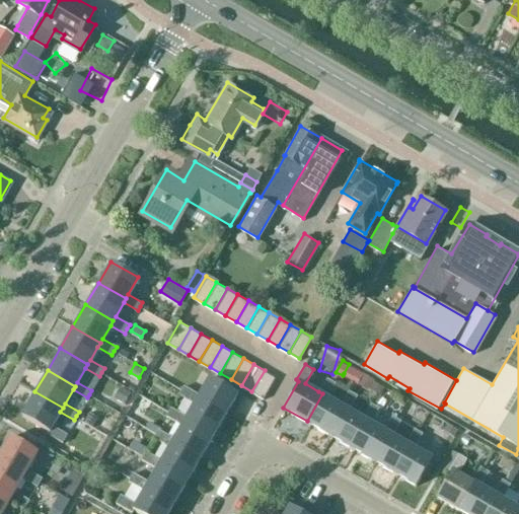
[(265,370),(251,391),(263,397),(275,376),(265,370)]
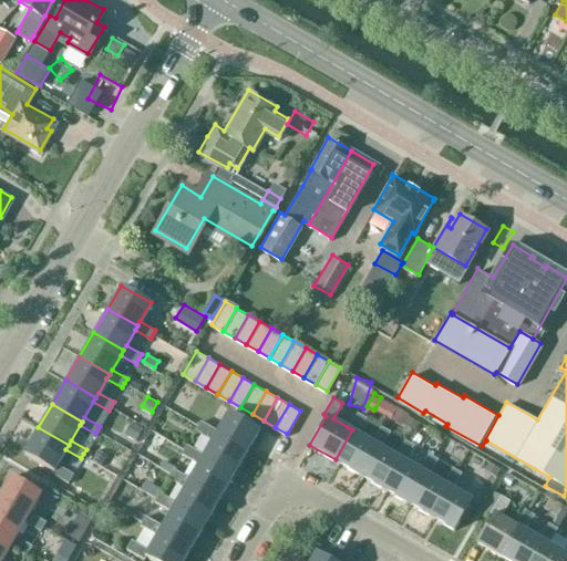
[(197,424),(195,428),(210,438),(214,434),(245,453),(259,429),(227,411),(216,429),(200,419),(197,424)]
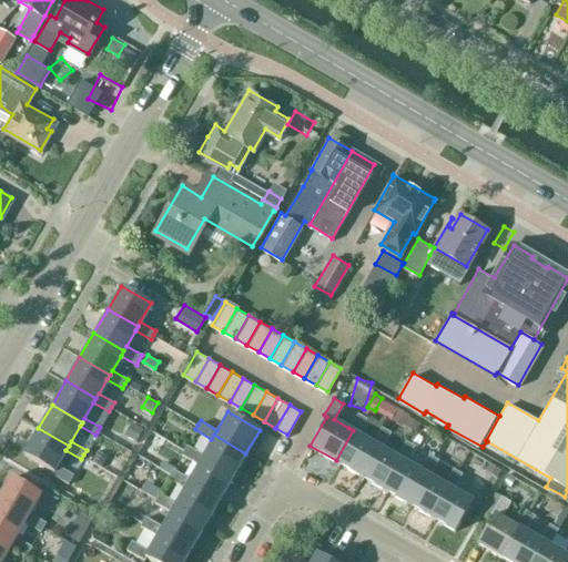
[(353,430),(336,460),(359,474),(377,445),(373,441),(358,433),(367,417),(363,415),(358,412),(348,428),(353,430)]
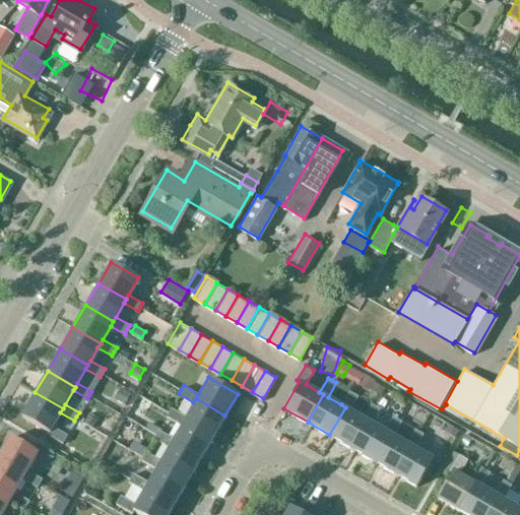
[(374,379),(370,388),(381,394),(385,385),(374,379)]
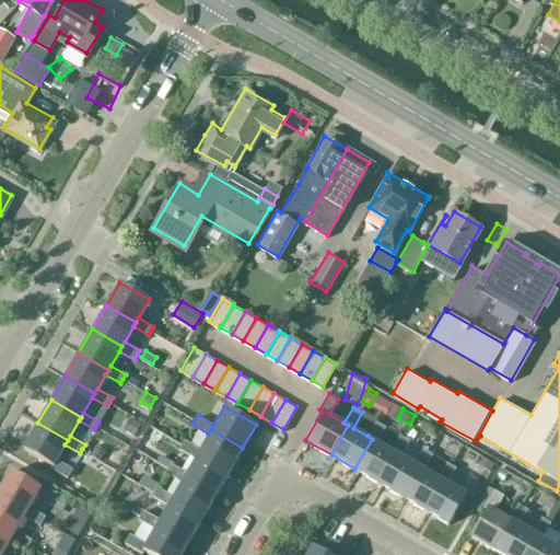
[(133,434),(141,421),(130,415),(123,427),(133,434)]
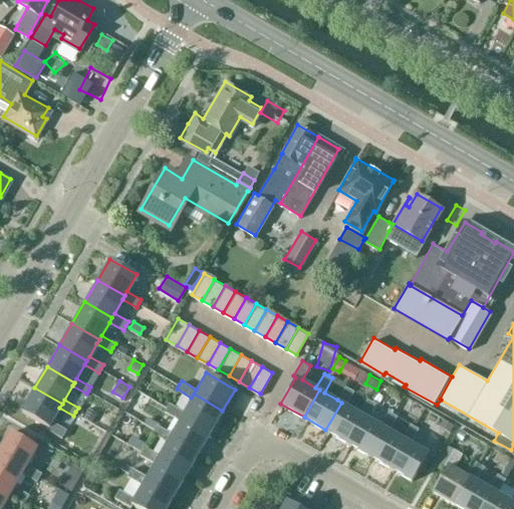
[(341,403),(325,430),(347,442),(362,415),(358,413),(345,405),(353,391),(349,388),(345,386),(337,400),(341,403)]
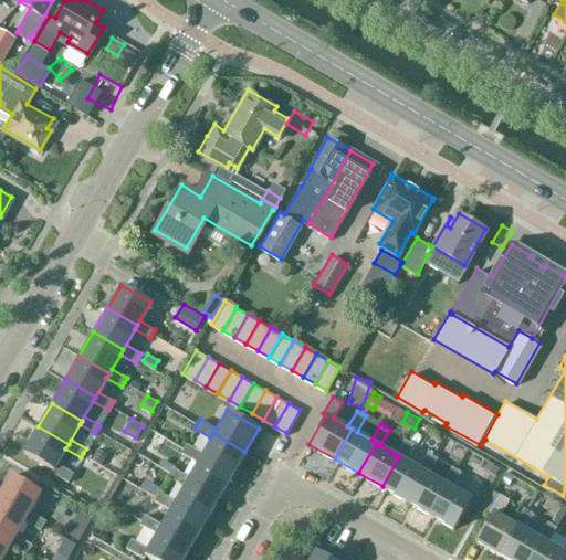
[(38,426),(23,451),(52,467),(51,471),(67,481),(73,472),(58,462),(65,448),(69,444),(38,426)]
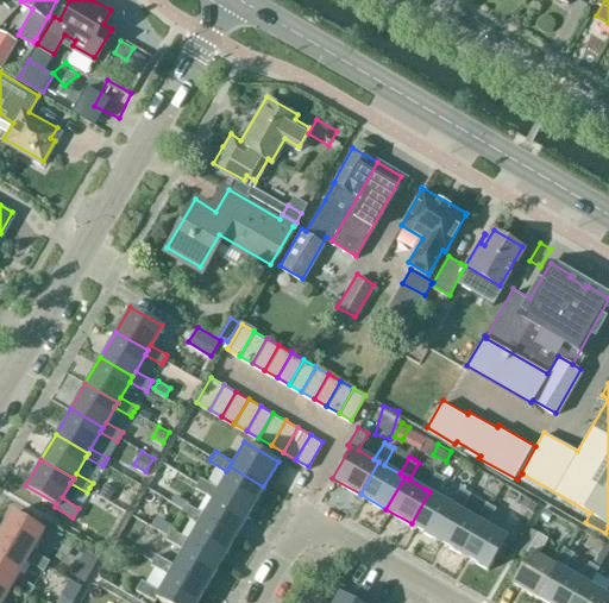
[(198,481),(195,485),(212,496),(214,491),(249,512),(263,487),(230,466),(226,471),(217,487),(200,477),(198,481)]
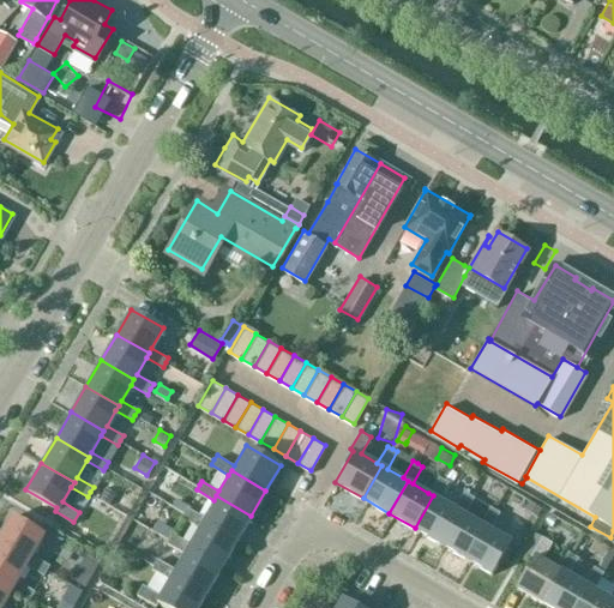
[(433,495),(415,528),(440,542),(459,510),(455,507),(439,498),(449,481),(444,479),(443,479),(438,475),(428,493),(433,495)]
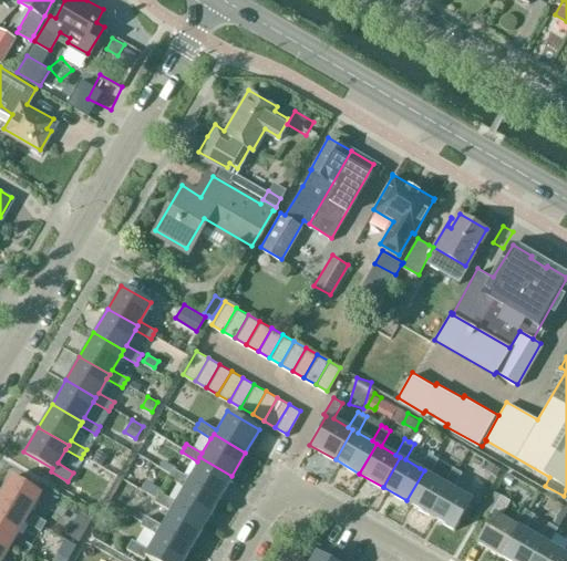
[(106,455),(96,449),(92,458),(102,464),(106,455)]
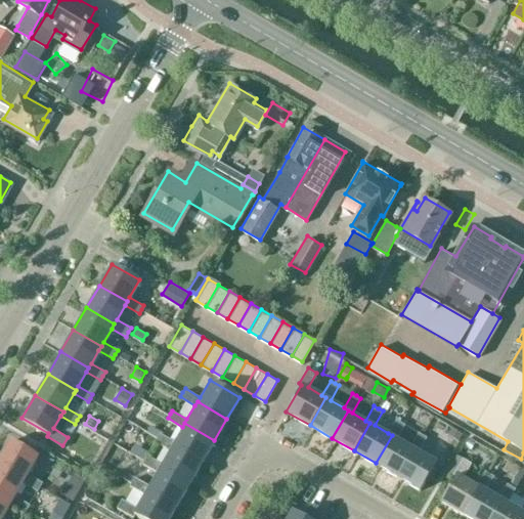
[(392,435),(376,463),(397,476),(413,447),(409,445),(396,437),(404,423),(400,421),(396,419),(388,433),(392,435)]
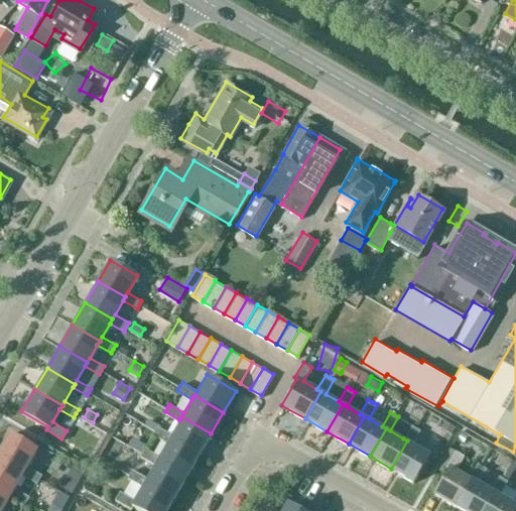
[(154,429),(152,433),(167,441),(169,437),(199,455),(211,433),(181,416),(179,420),(171,433),(157,425),(154,429)]
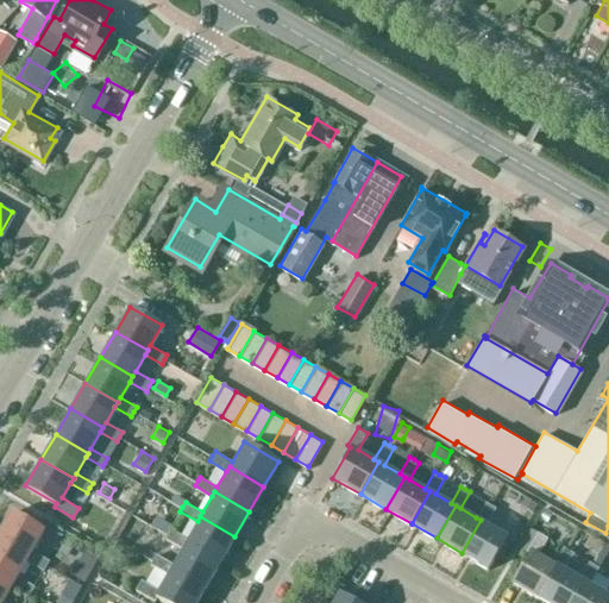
[(538,501),(525,494),(520,502),(533,509),(538,501)]
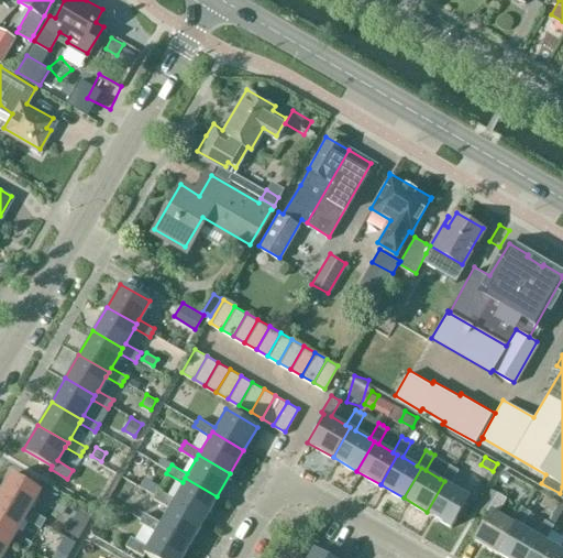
[(444,481),(427,512),(450,525),(467,495),(449,484),(457,468),(453,466),(449,463),(440,479),(444,481)]
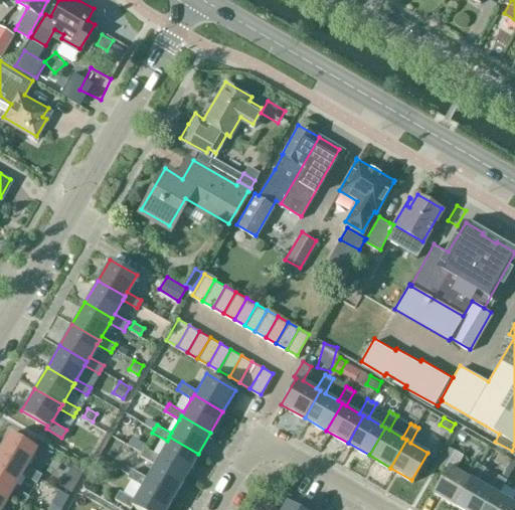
[(9,432),(0,447),(0,454),(24,469),(22,473),(36,481),(38,477),(41,473),(26,465),(36,447),(9,432)]
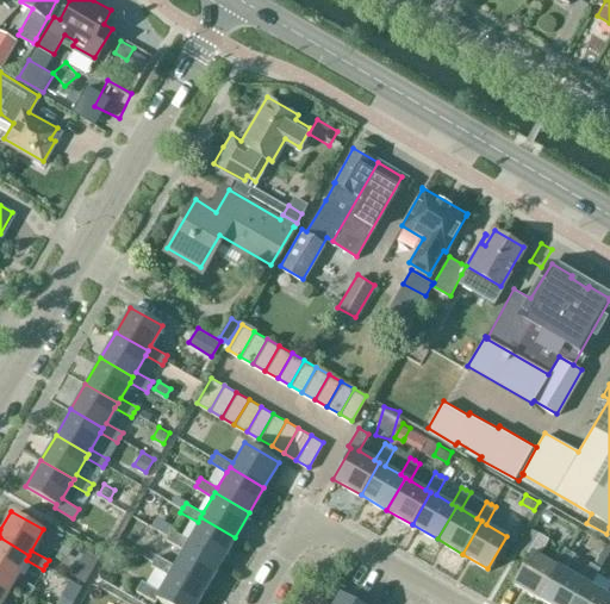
[(168,533),(166,537),(182,547),(185,542),(219,562),(235,537),(200,517),(198,522),(188,537),(170,528),(168,533)]
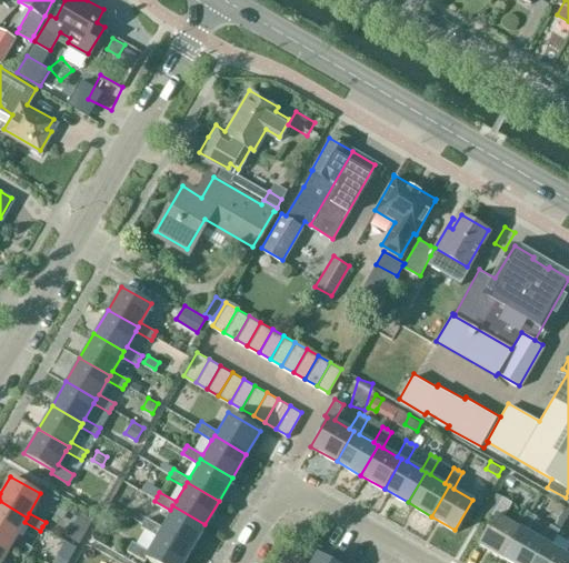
[(495,514),(478,543),(503,559),(521,528),(517,525),(502,516),(511,501),(502,495),(496,491),(486,509),(492,513),(495,514)]
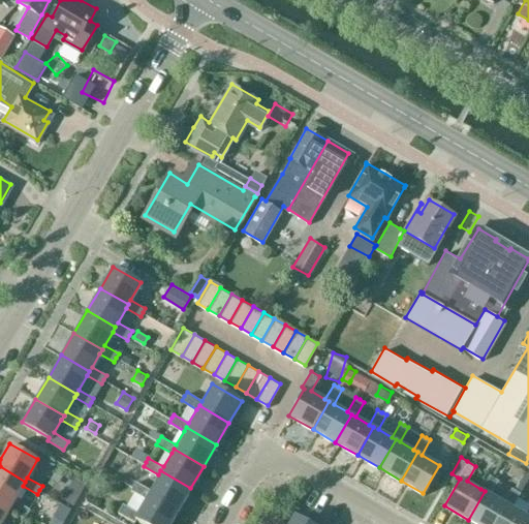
[(0,466),(0,496),(12,503),(10,507),(25,516),(27,512),(29,507),(14,499),(23,486),(25,482),(0,466)]
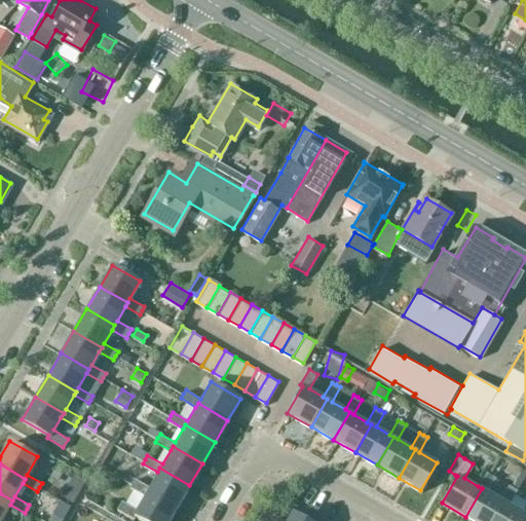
[(133,481),(130,485),(145,494),(147,490),(177,507),(189,485),(159,468),(157,472),(149,486),(135,477),(133,481)]
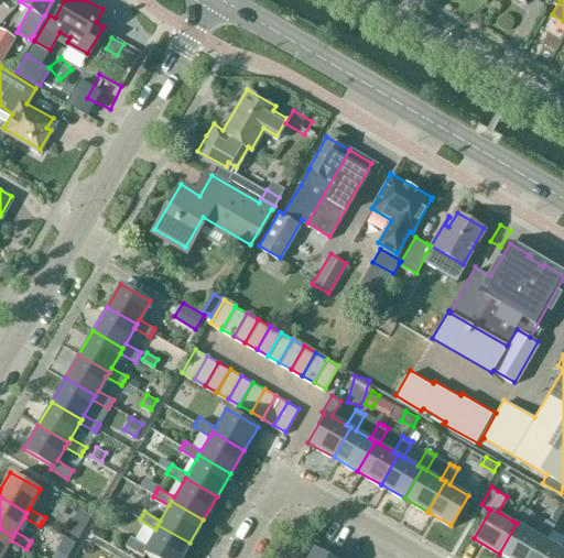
[(563,503),(559,501),(548,520),(550,521),(554,523),(563,505),(563,503)]
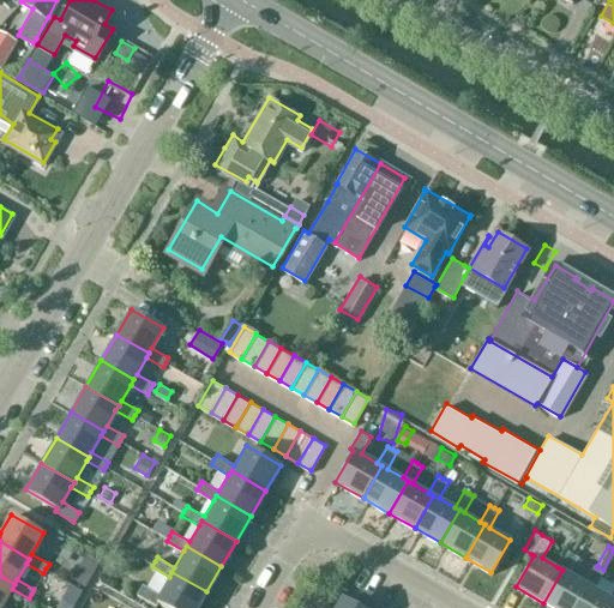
[(563,570),(543,603),(553,607),(575,607),(589,584),(584,582),(567,572),(578,555),(573,553),(569,549),(558,567),(563,570)]
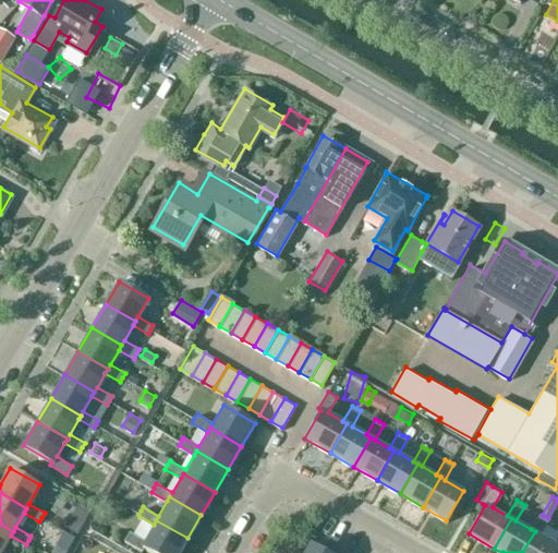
[(73,513),(67,525),(77,531),(84,519),(73,513)]
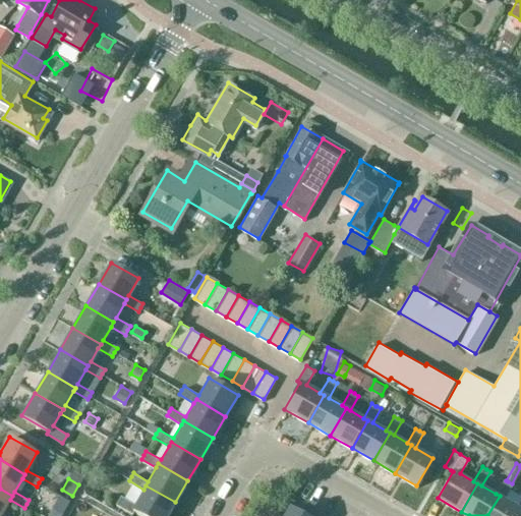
[(500,496),(487,515),(517,515),(520,509),(520,508),(518,507),(503,499),(512,483),(508,481),(506,480),(504,479),(496,494),(500,496)]
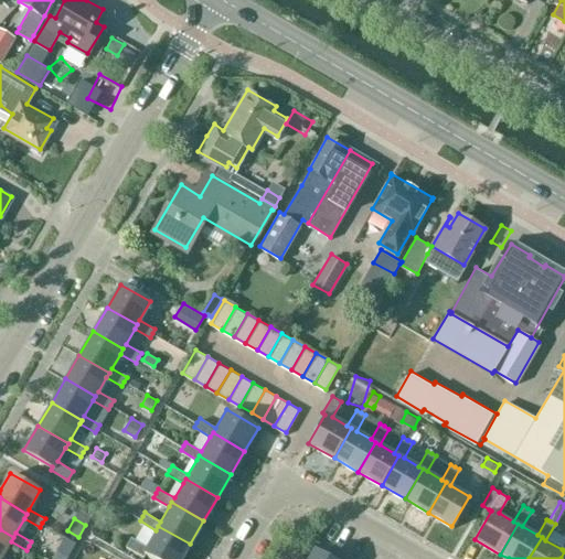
[(131,536),(126,545),(144,555),(146,552),(157,558),(180,558),(190,544),(158,526),(156,530),(147,545),(131,536)]
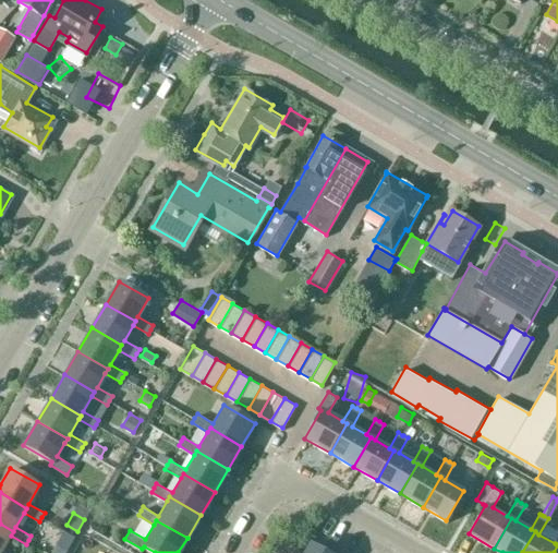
[(0,524),(0,552),(4,552),(2,551),(11,536),(13,531),(0,524)]
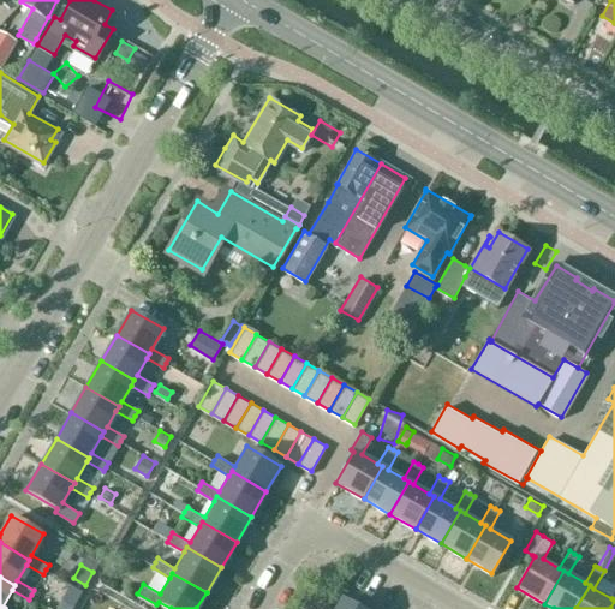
[(53,596),(48,604),(55,608),(72,608),(73,608),(53,596)]
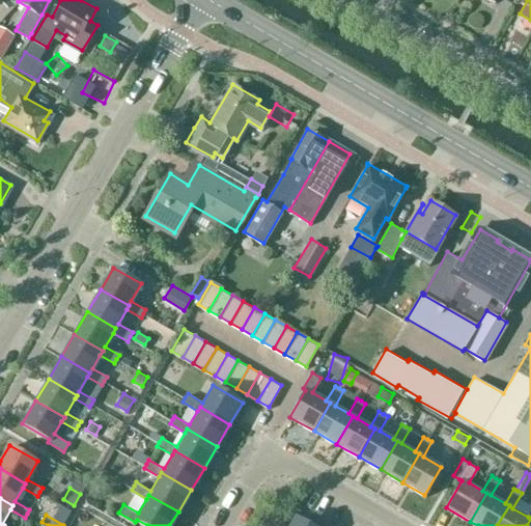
[(313,525),(296,516),(288,525),(313,525)]
